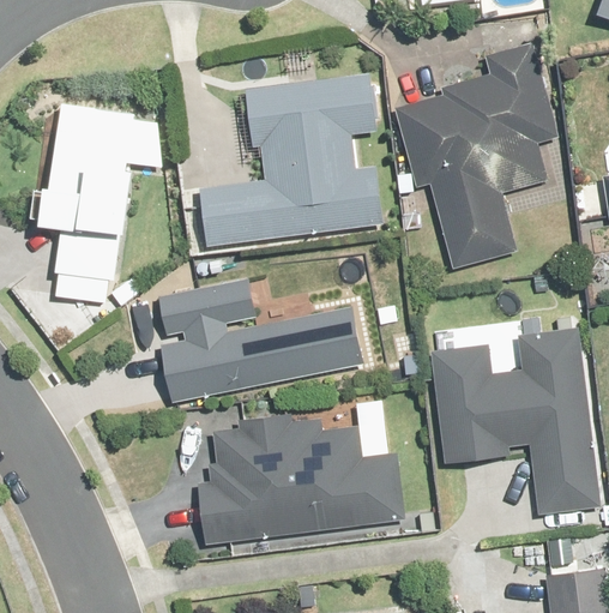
[(602,0),(596,14),(608,18),(608,0),(602,0)]
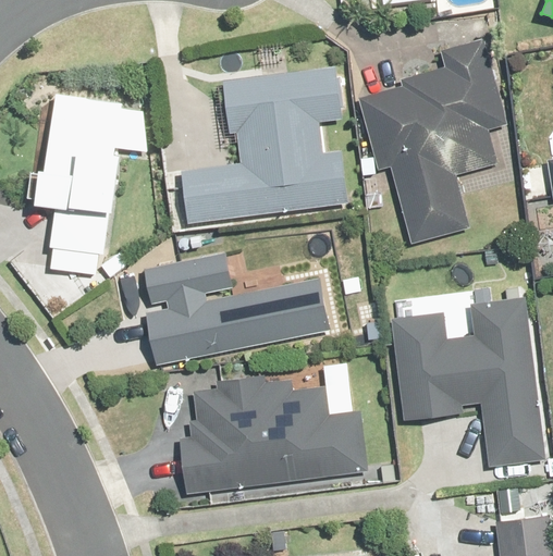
[(504,124),(484,39),(439,50),(443,69),(431,71),(427,51),(397,59),(405,87),(360,98),(377,171),(390,169),(406,241),(450,231),(466,226),(454,174),(496,164),(488,128),(504,124)]
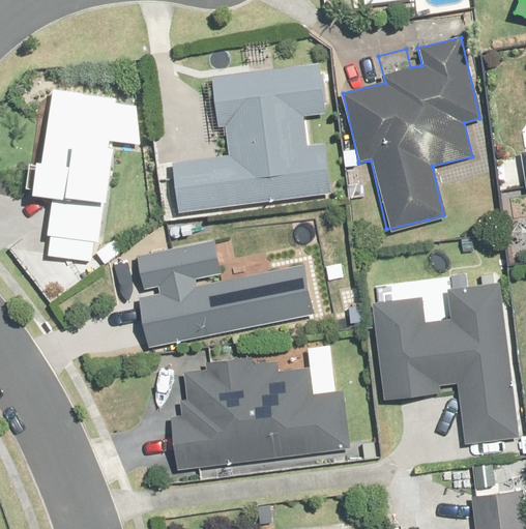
[(325,113),(319,64),(211,78),(217,127),(225,126),(229,155),(172,163),(178,212),(329,194),(323,142),(305,144),(302,115),(325,113)]
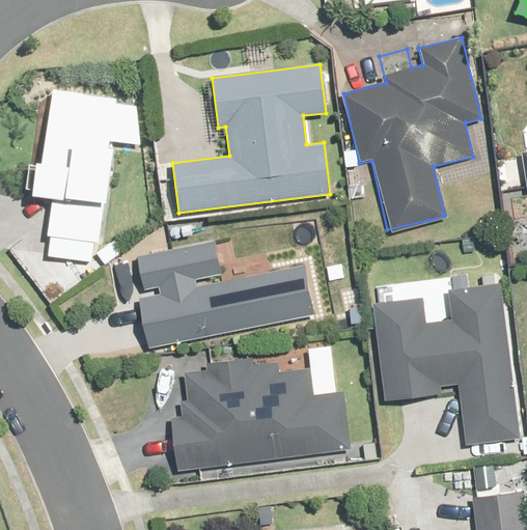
[(34,194),(49,196),(44,239),(48,240),(46,256),(94,262),(96,245),(101,245),(114,141),(146,145),(151,103),(52,90),(43,160),(38,160),(34,194)]
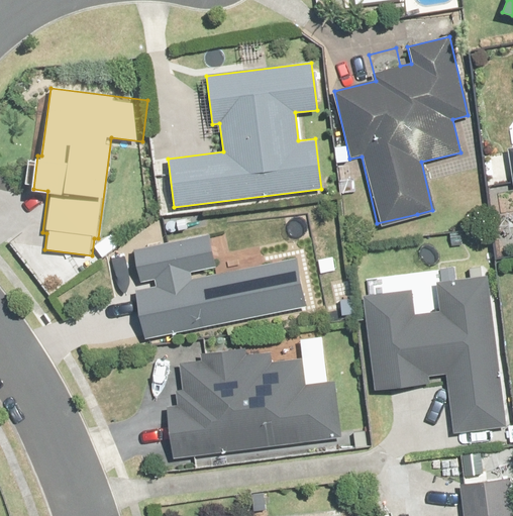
[(159,286),(141,289),(135,290),(145,339),(305,307),(296,258),(192,279),(190,271),(214,266),(208,234),(134,249),(140,281),(157,278),(159,286)]
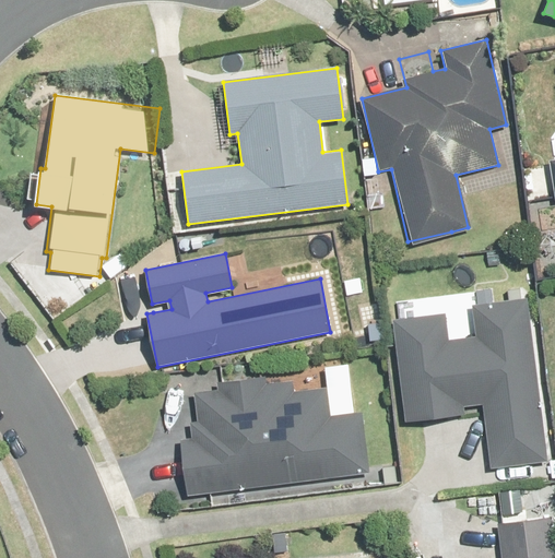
[(545,461),(526,301),(475,307),(479,337),(446,342),(443,316),(391,322),(403,422),(483,413),(489,467),(545,461)]
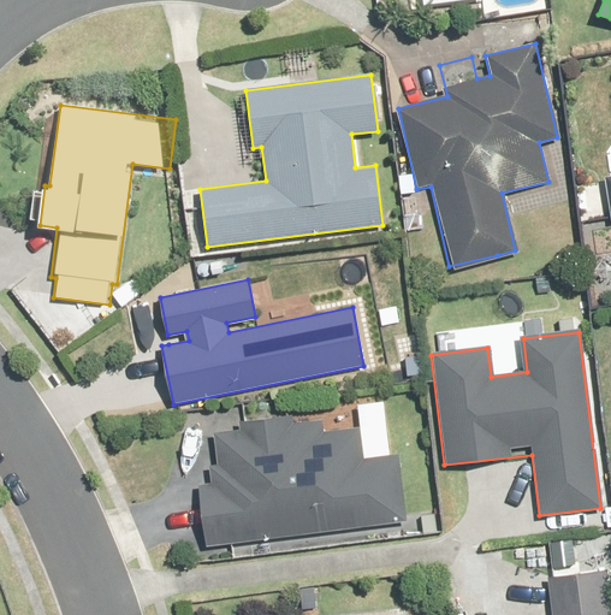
[(401,521),(393,462),(389,424),(322,432),(321,414),(243,424),(244,431),(219,433),(223,463),(209,465),(212,484),(197,485),(205,550),(232,547),(233,560),(385,542),(383,524),(401,521)]
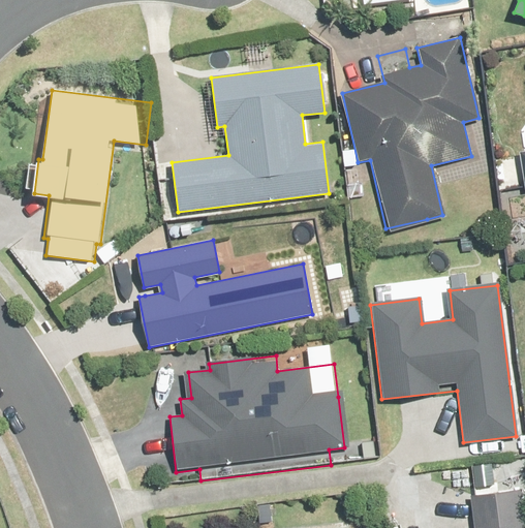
[(524,527),(524,514),(523,491),(469,496),(472,527),(524,527)]
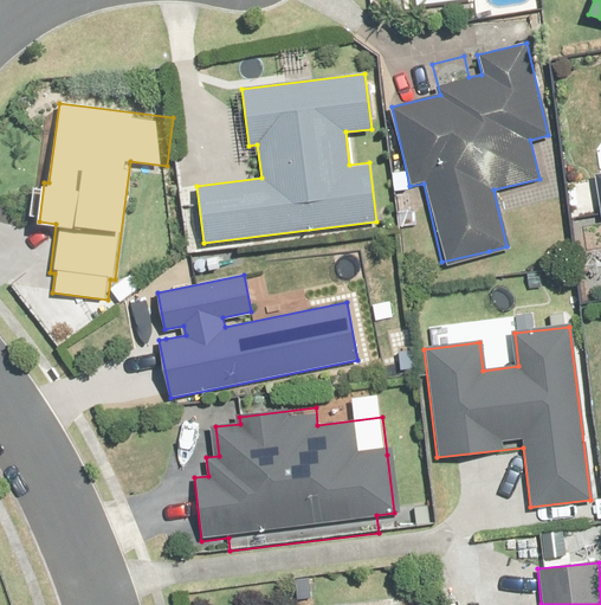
All buildings are outlined.
